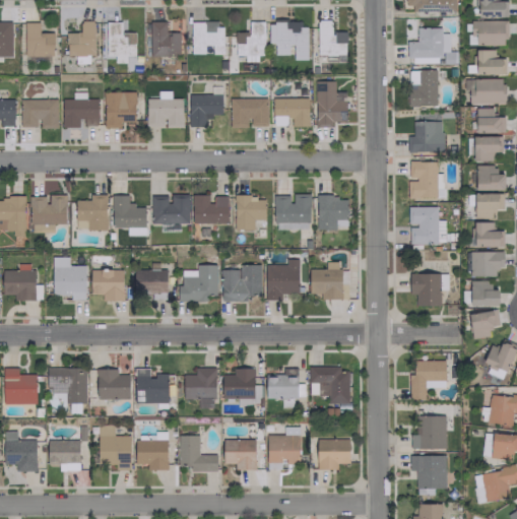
[(407,0),(407,6),(413,5),(413,12),(424,12),(424,17),(438,17),(438,13),(456,12),(455,0),(407,0)]
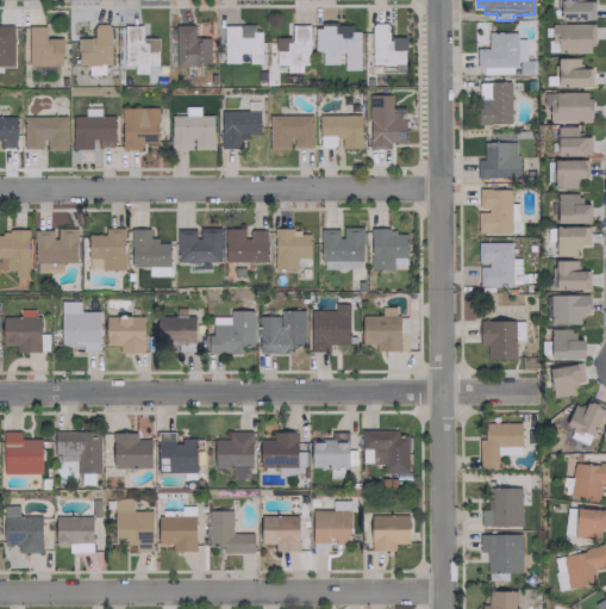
[(583,0),(561,0),(562,20),(593,20),(592,1),(585,1),(583,0)]
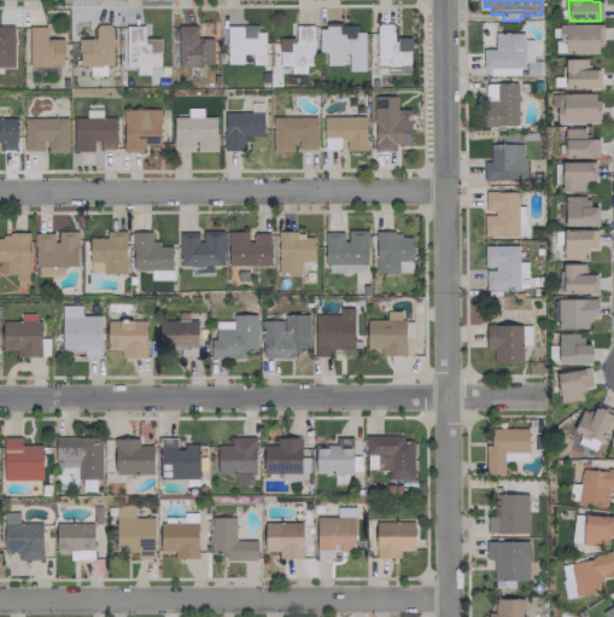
[(379,67),(413,65),(413,38),(396,38),(396,24),(378,24),(379,67)]
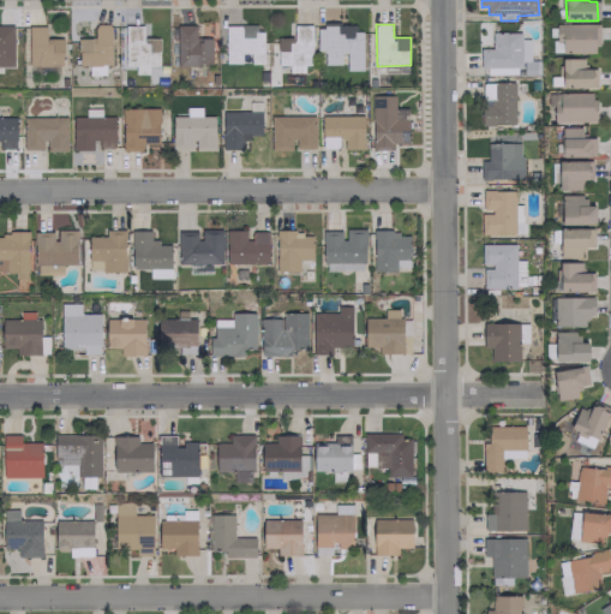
[(16,25),(0,25),(0,66),(17,66),(16,25)]
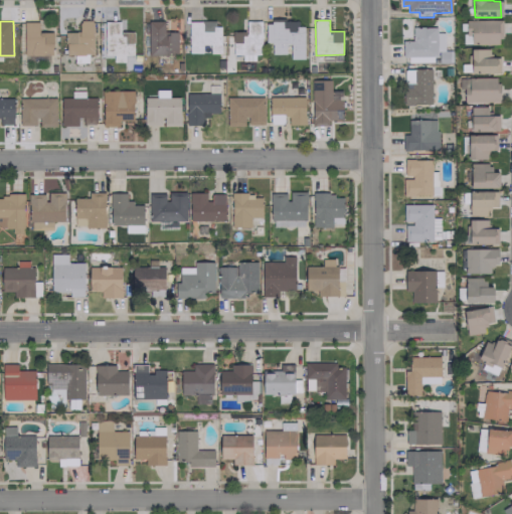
[(95,56),(95,21),(80,21),(80,33),(67,33),(67,55),(95,56)]
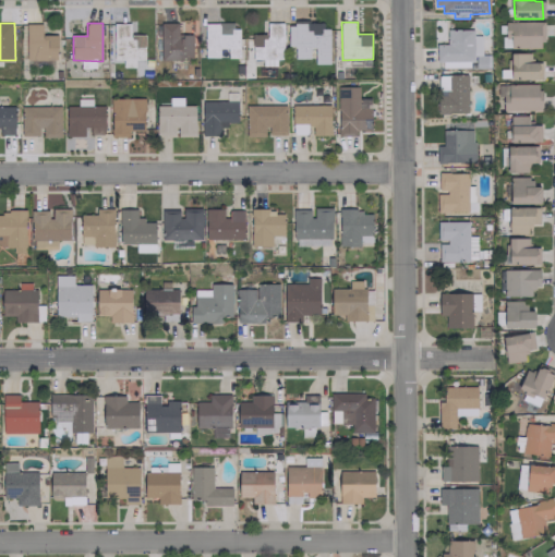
[(206,24),(206,58),(220,58),(220,49),(229,49),(229,59),(240,59),(240,23),(206,24)]
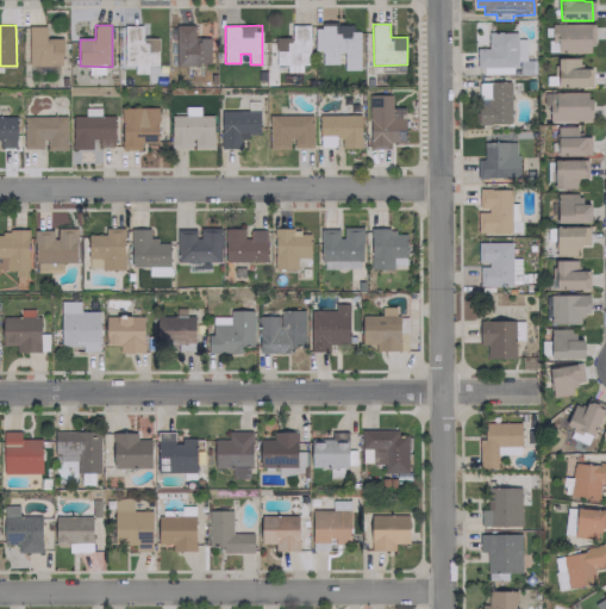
[(361,70),(360,25),(316,25),(317,51),(324,51),(324,66),(343,64),(343,70),(361,70)]
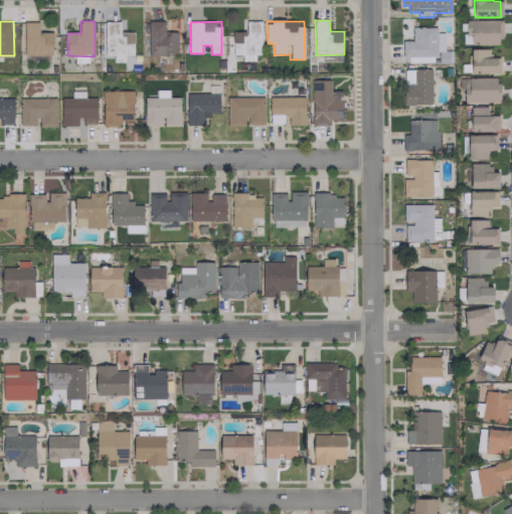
[(503,21),(467,21),(467,45),(503,44),(503,21)]
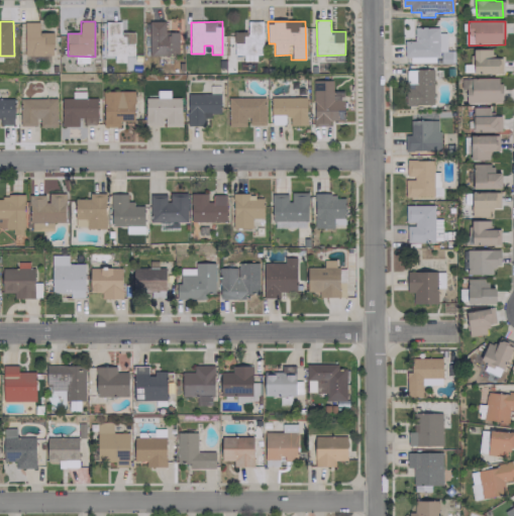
[(40,22),(25,23),(26,57),(55,57),(55,32),(40,33),(40,22)]
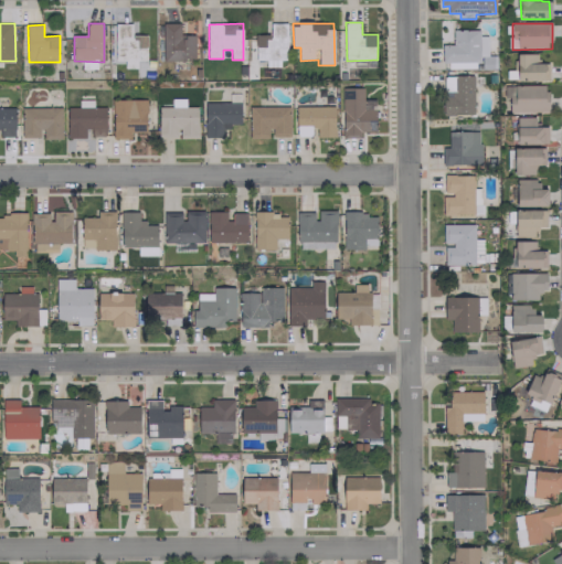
[(134,24),(116,24),(117,63),(126,63),(127,68),(139,68),(138,62),(149,62),(148,36),(134,36),(134,24)]
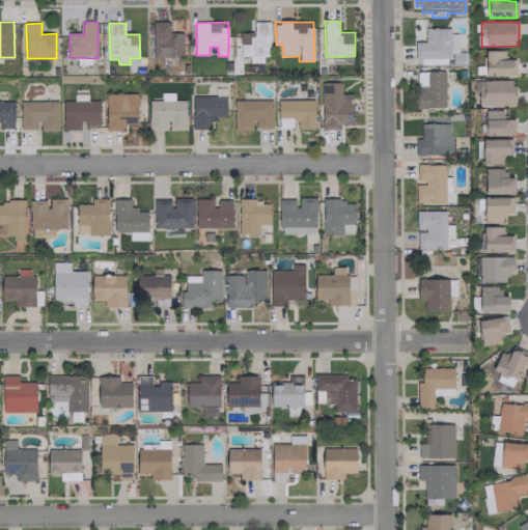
[(185,33),(171,33),(171,23),(155,23),(155,58),(185,58),(185,33)]
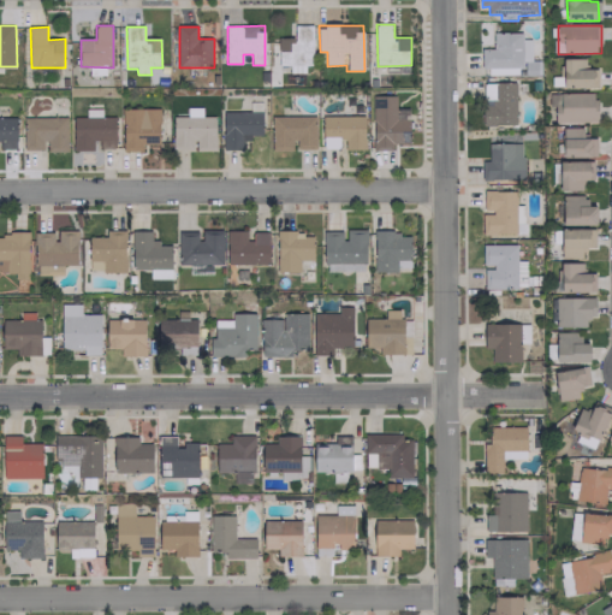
[(315,27),(296,27),(296,39),(280,39),(280,66),(291,66),(291,74),(307,74),(307,66),(315,66),(315,27)]
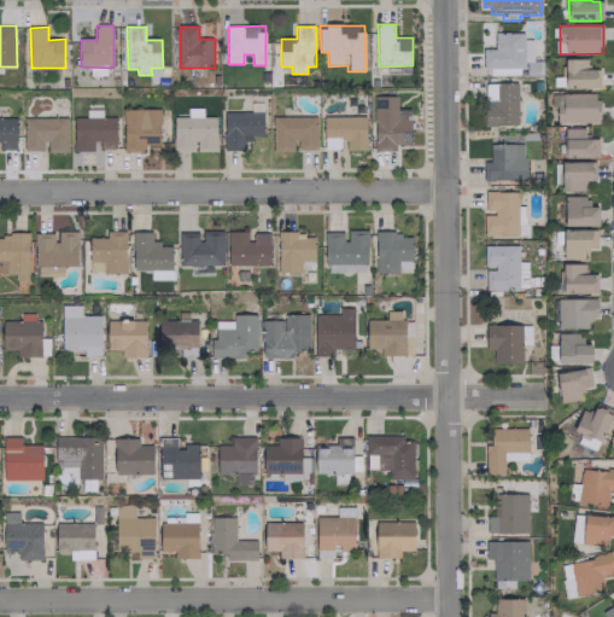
[(534,40),(526,40),(526,33),(497,34),(497,50),(484,50),(485,70),(493,69),(493,76),(541,75),(541,62),(534,62),(534,40)]
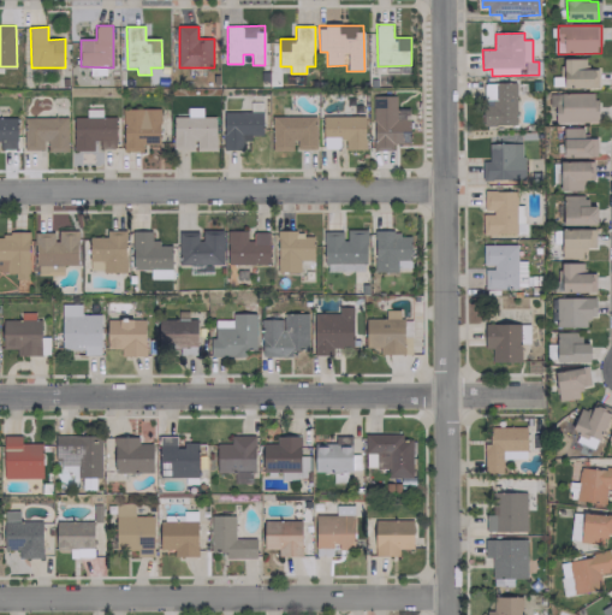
[(588,59),(564,59),(565,89),(598,89),(598,70),(588,70),(588,59)]
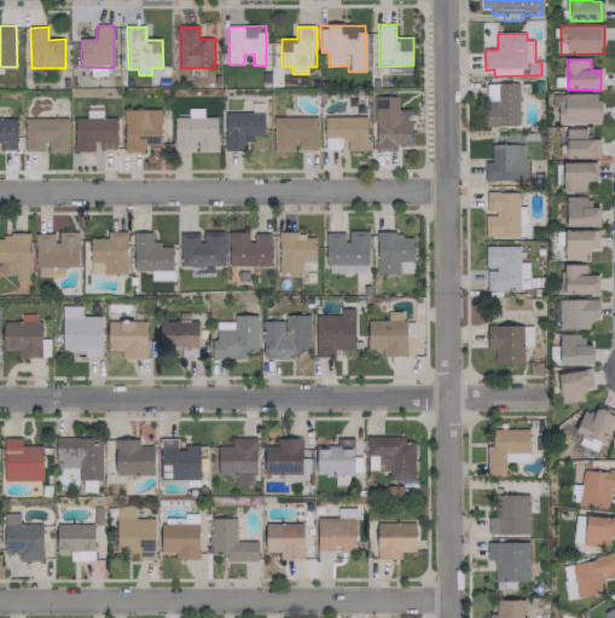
[(520,84),(487,85),(487,127),(521,126),(520,84)]
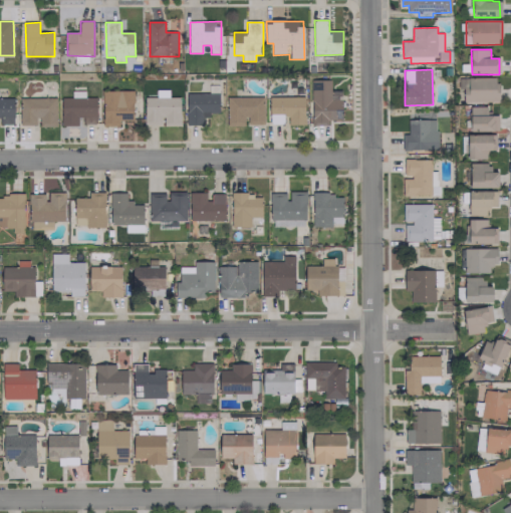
[(500,102),(499,78),(463,78),(464,102),(500,102)]
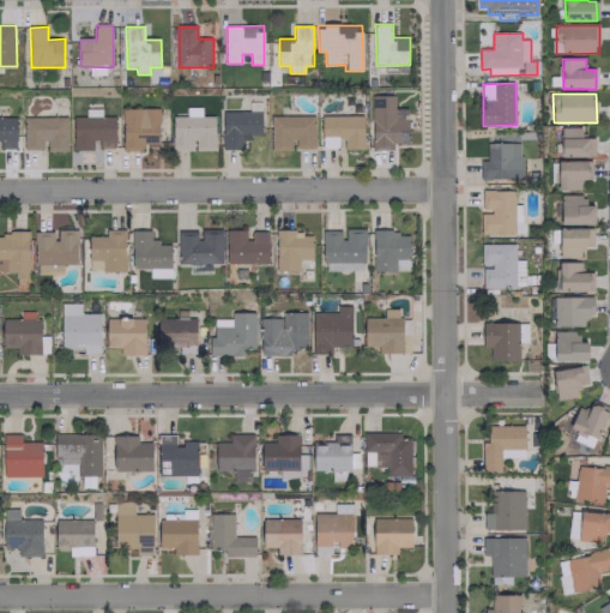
[(410,144),(410,120),(397,120),(396,96),(373,96),(374,151),(393,150),(393,144),(410,144)]
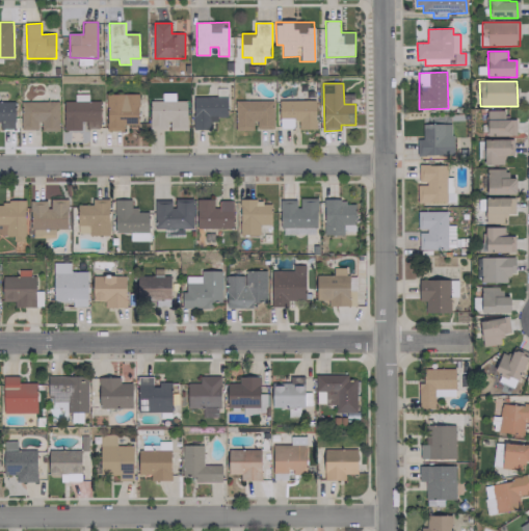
[(64,102),(65,131),(82,130),(82,122),(87,122),(87,129),(102,129),(101,102),(89,102),(89,95),(76,96),(76,102),(64,102)]
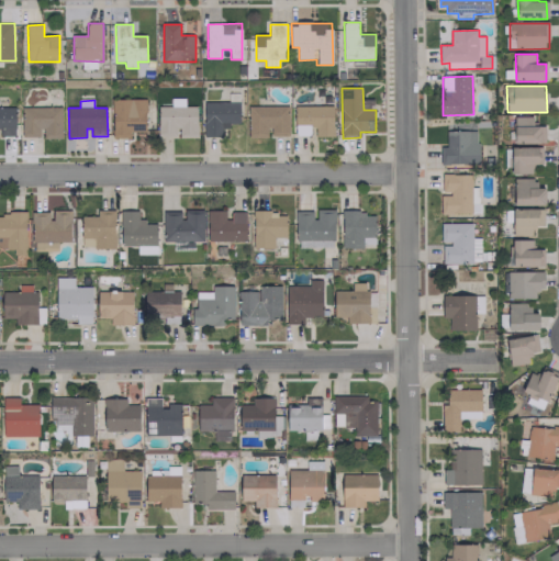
[(147,100),(113,100),(114,138),(132,138),(131,133),(148,132),(147,100)]
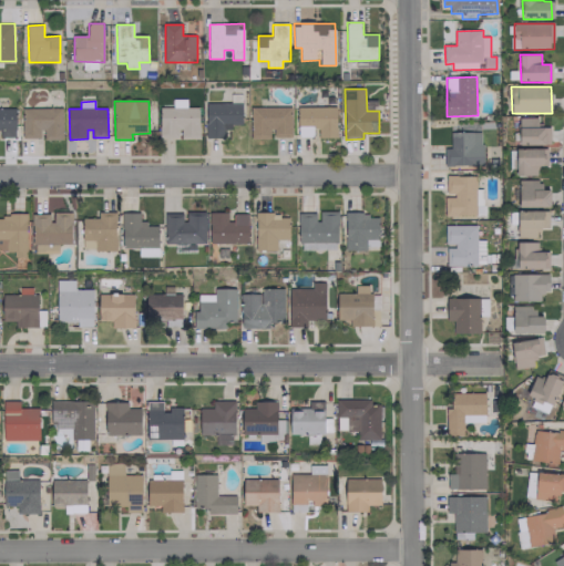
[(207,103),(207,139),(225,139),(225,127),(243,127),(244,103),(207,103)]
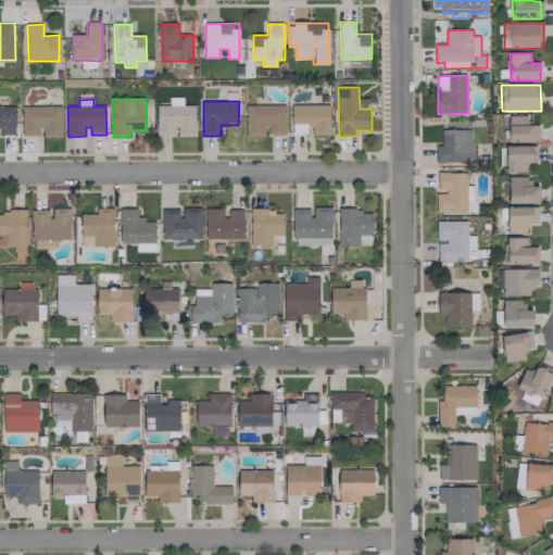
[(197,137),(196,105),(158,106),(159,136),(177,136),(177,137),(197,137)]
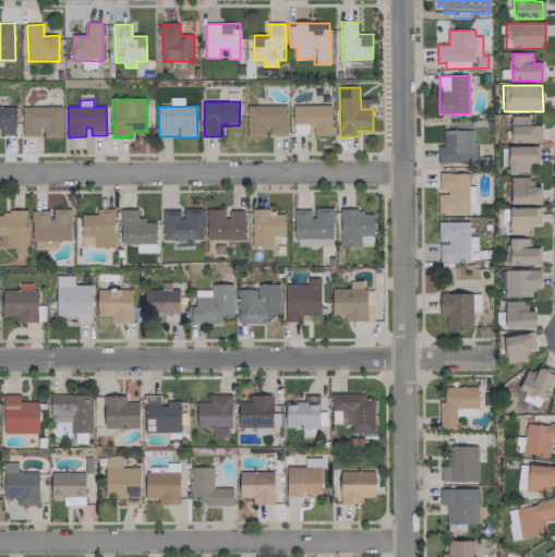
[(288,106),(248,106),(248,135),(268,135),(288,135),(288,106)]
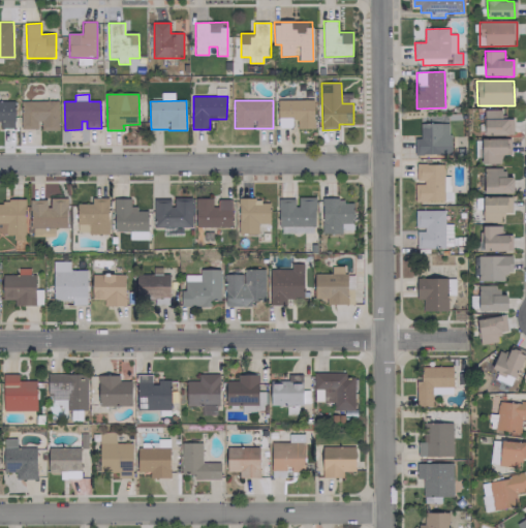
[(315,100),(279,100),(279,128),(296,128),(296,129),(315,129),(315,100)]
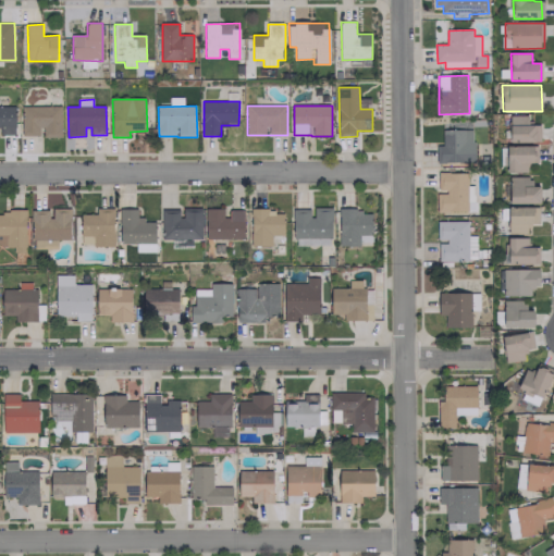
[(0,107),(0,135),(16,135),(16,108),(0,107)]
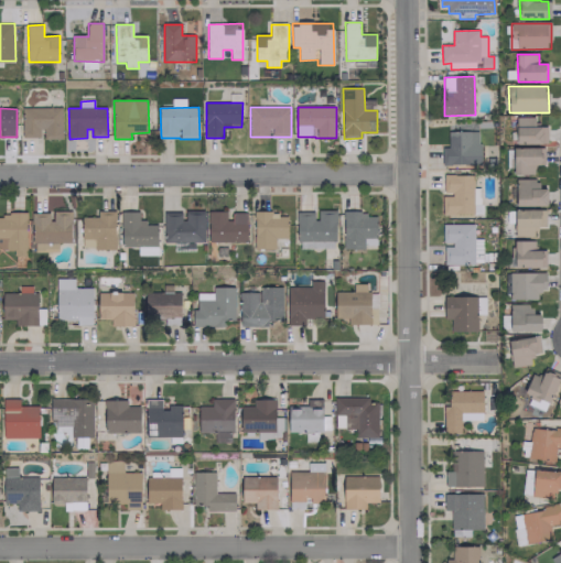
[(63,108),(22,108),(23,138),(43,138),(43,140),(64,140),(63,108)]
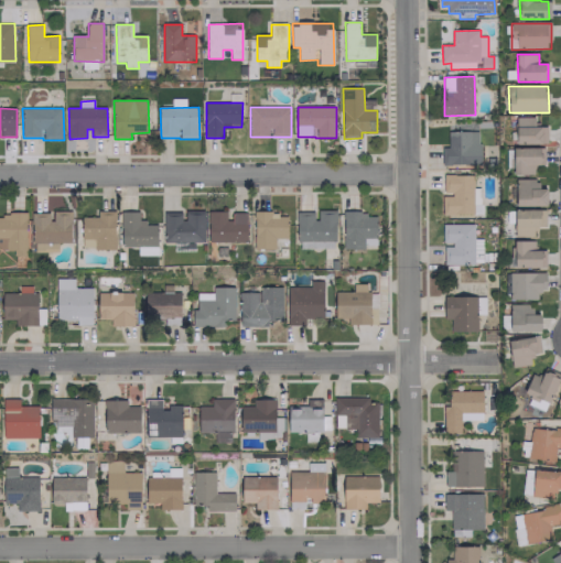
[(518,145),(549,144),(549,127),(536,127),(536,117),(517,118),(518,145)]
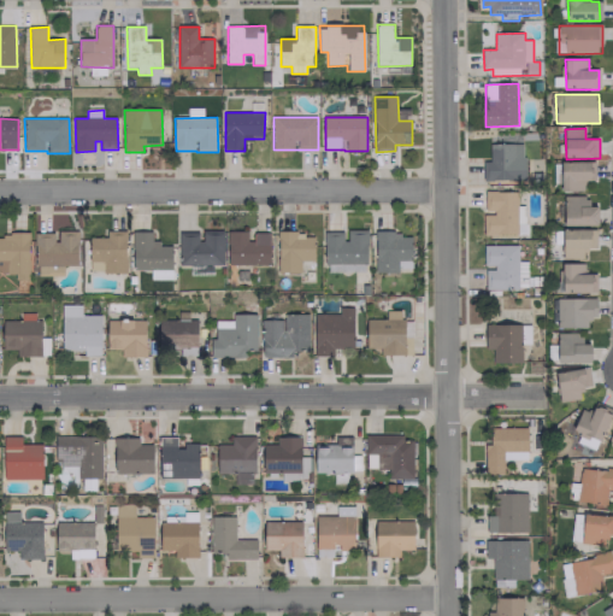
[(526,181),(525,145),(490,145),(491,162),(485,162),(485,181),(526,181)]
